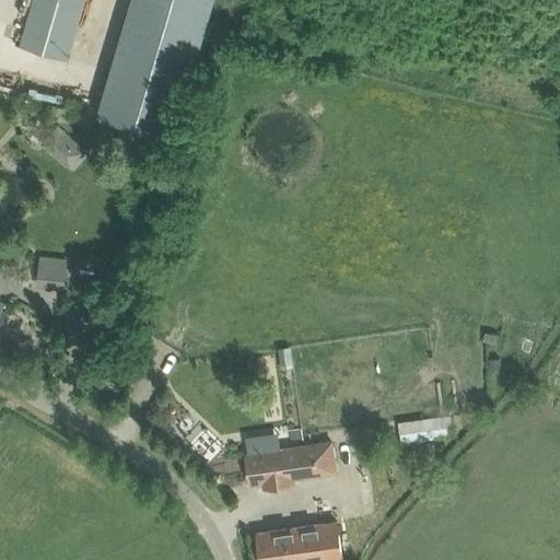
[(32,0),(20,44),(66,57),(82,0),(32,0)]
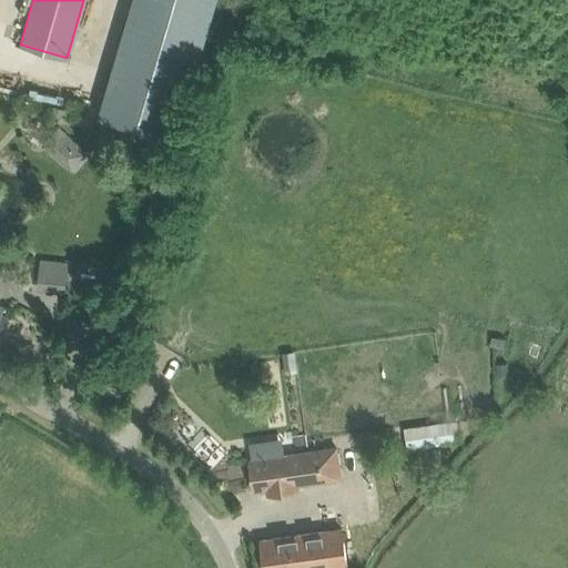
[(134,0),(120,48),(100,117),(163,135),(175,139),(196,71),(216,0),(134,0)]
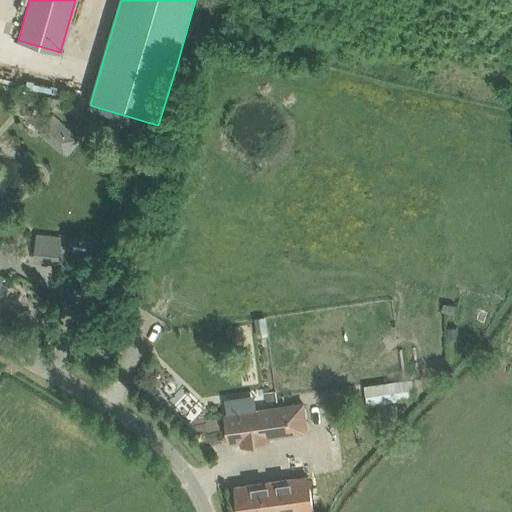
[(52,114),(38,131),(67,156),(81,139),(52,114)]
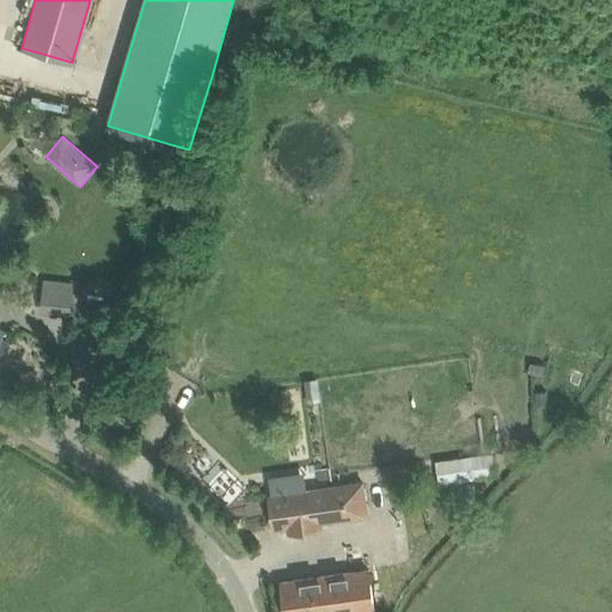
[(0,328),(0,365),(12,343),(2,337),(6,331),(0,328)]
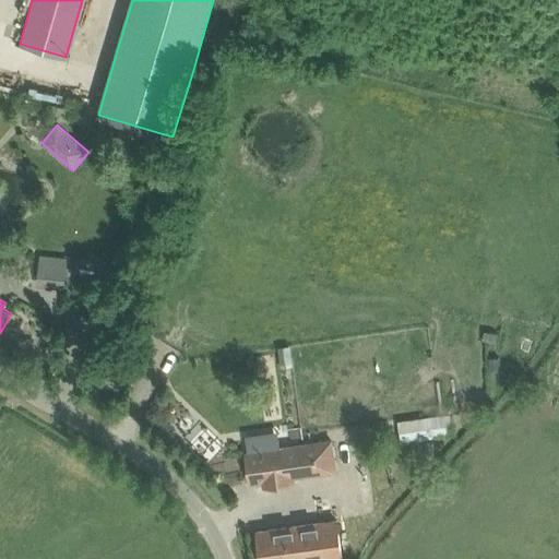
[(484,330),(482,340),(496,343),(498,333),(484,330)]
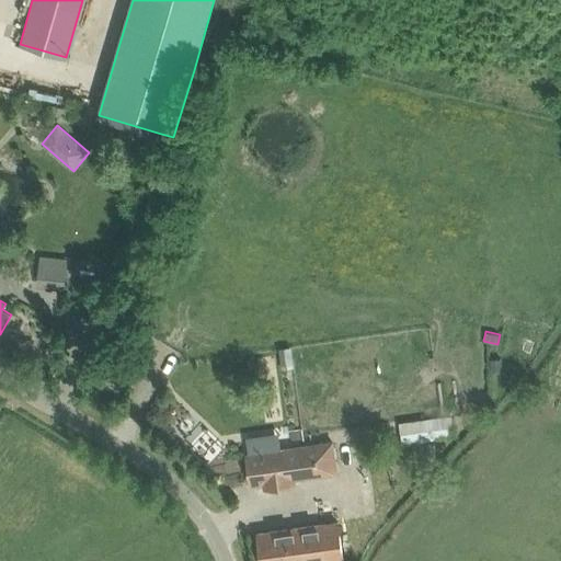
[(526,339),(523,351),(534,354),(538,343),(526,339)]
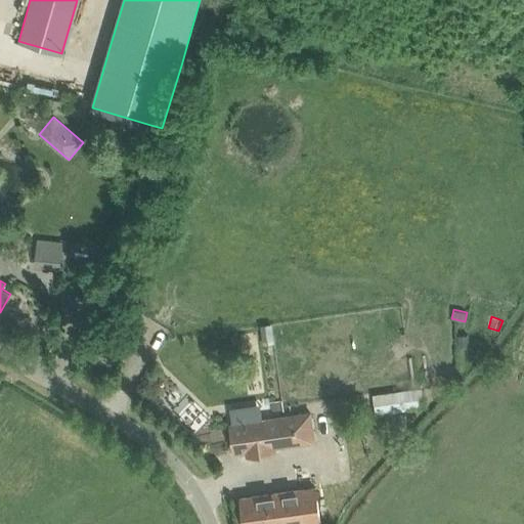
[(469,335),(460,335),(460,346),(470,345),(469,335)]
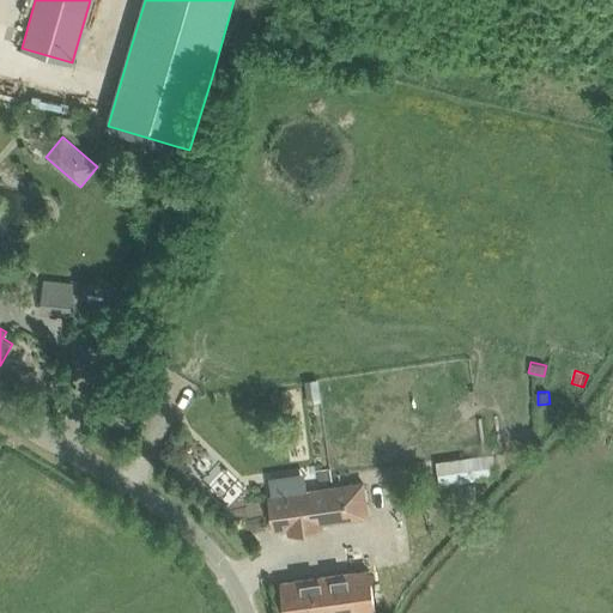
[(497,477),(495,454),(436,461),(439,484),(449,483),(497,477)]
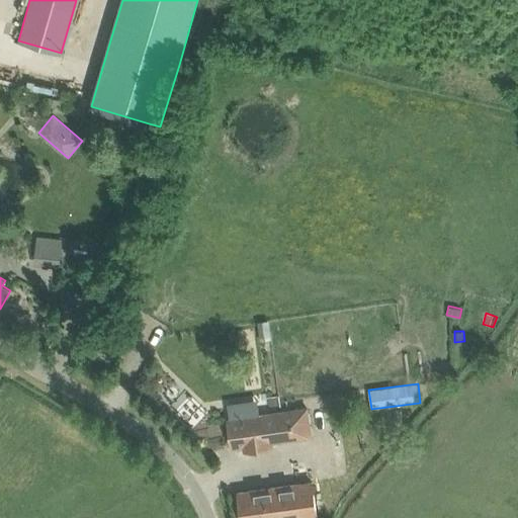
[(228,420),(232,447),(244,445),(245,450),(272,447),(271,441),(310,435),(306,409),(228,420)]
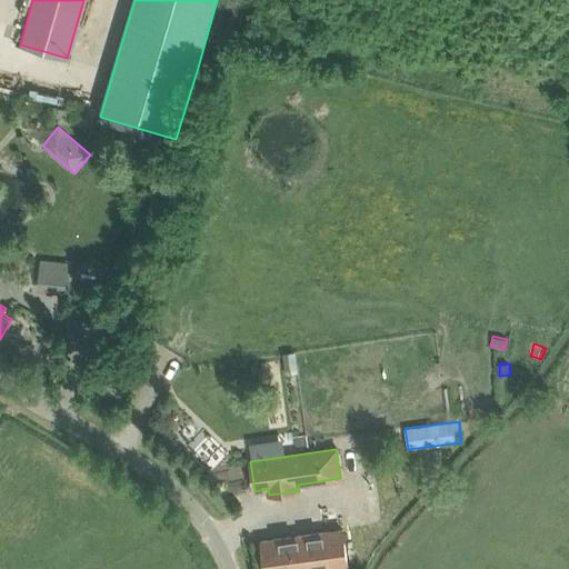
[(261,541),(265,568),(348,568),(342,530),(261,541)]
